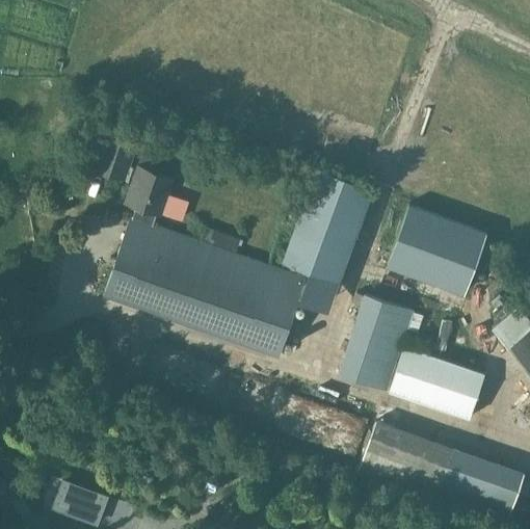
[(284,270),(156,227),(159,216),(162,218),(163,215),(182,221),(188,205),(169,197),(175,181),(142,170),(141,175),(129,170),(136,151),(105,140),(95,172),(137,185),(136,189),(132,188),(127,206),(138,210),(135,219),(132,218),(105,296),(282,358),(298,305),(308,280),(284,270)]
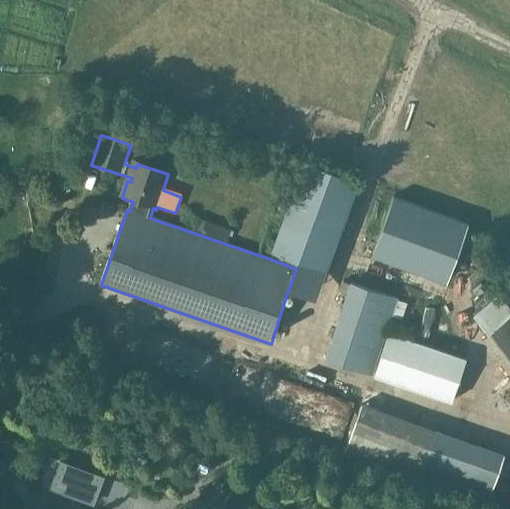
[(315,303),(360,185),(308,166),(273,260),(296,269),(287,293),(315,303)]
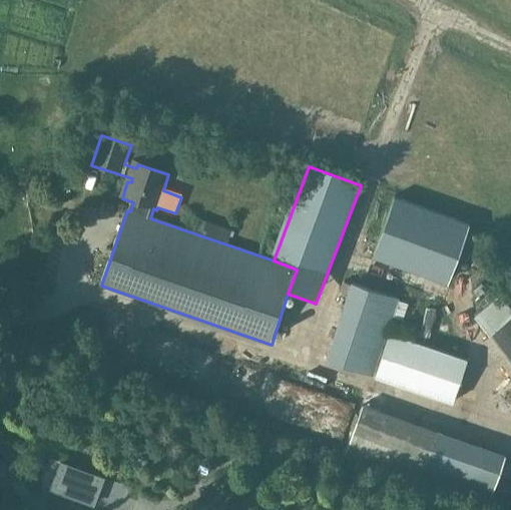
[(395,199),(375,257),(450,284),(471,226),(395,199)]
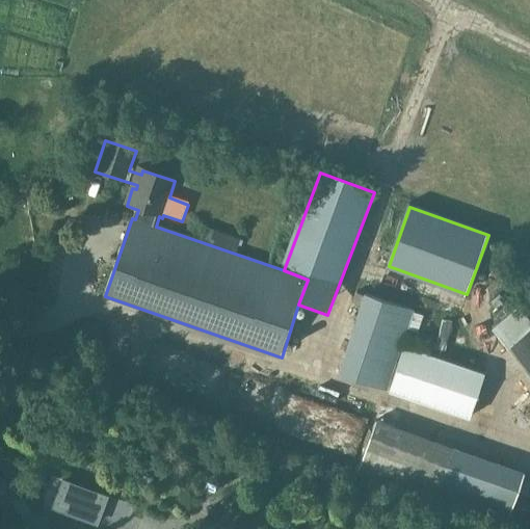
[(203,241),(236,254),(241,240),(207,228),(203,241)]
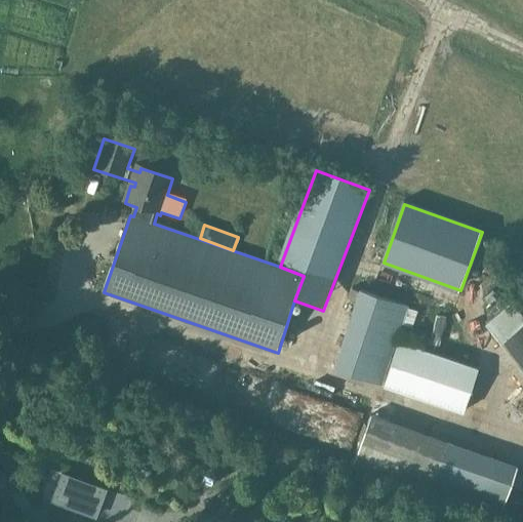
[(336,371),(384,388),(410,309),(363,293),(336,371)]
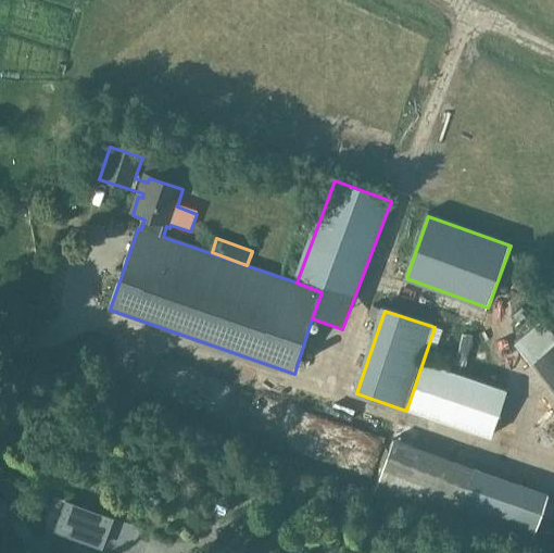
[(553,349),(526,371),(553,407),(553,349)]
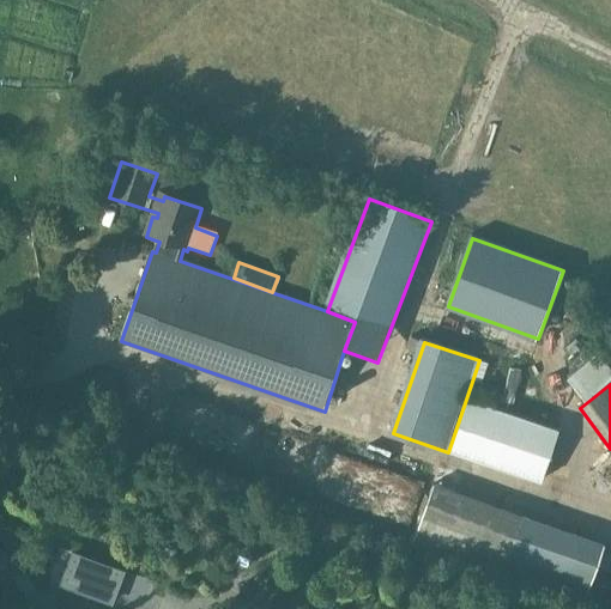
[(451,454),(542,483),(560,431),(469,401),(451,454)]
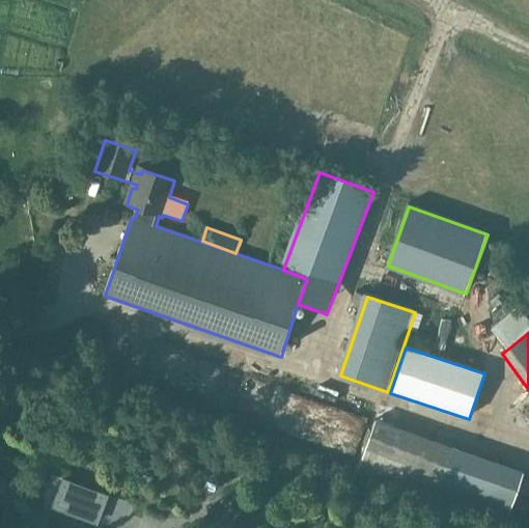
[(64,482),(55,510),(99,526),(108,498),(64,482)]
